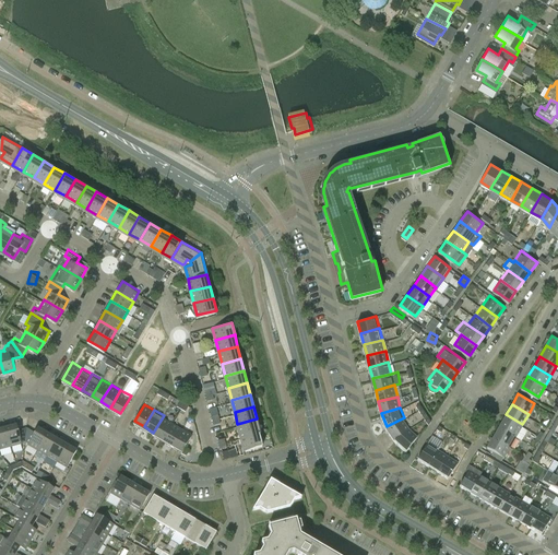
[(517,434),(522,424),(506,414),(500,424),(517,434)]
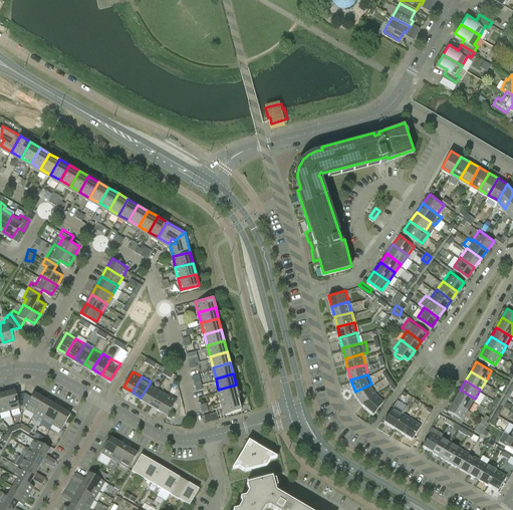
[(150,403),(159,387),(151,381),(141,398),(150,403)]
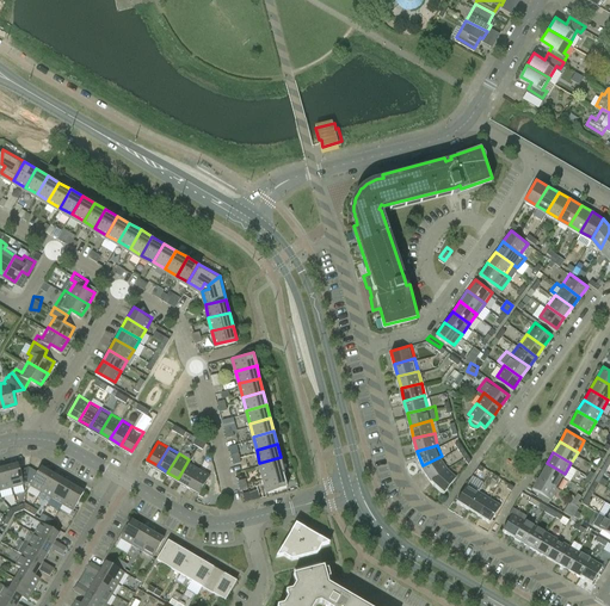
[(423,465),(432,480),(448,465),(442,456),(423,465)]
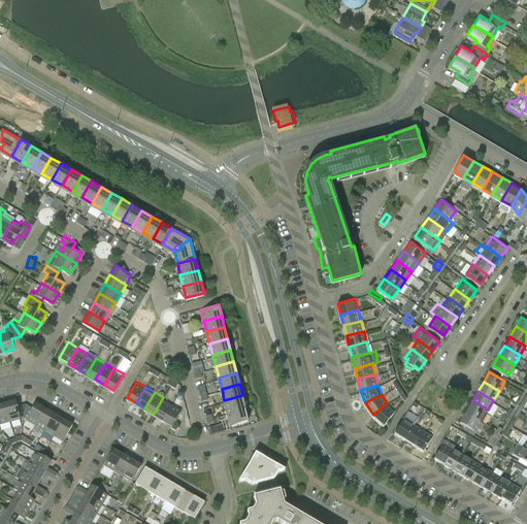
[(224,400),(227,412),(245,406),(242,395),(224,400)]
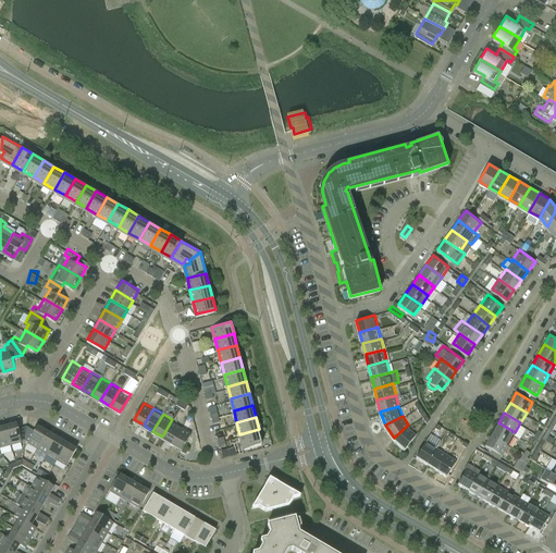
[(182,425),(172,419),(162,437),(172,442),(182,425)]
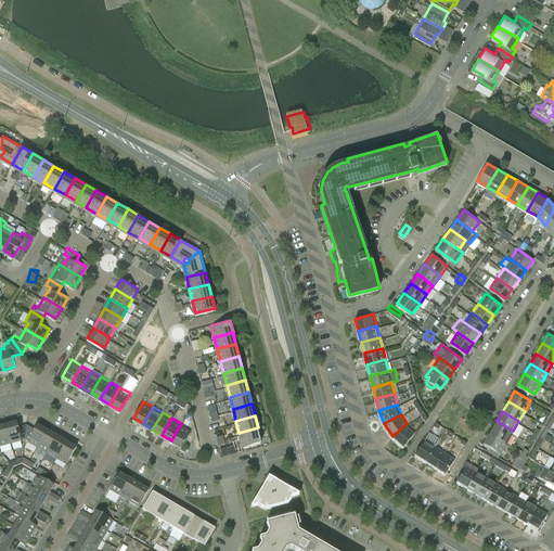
[(25,435),(26,435),(26,432),(27,422),(18,424),(17,419),(7,421),(11,440),(22,437),(22,436),(25,435)]
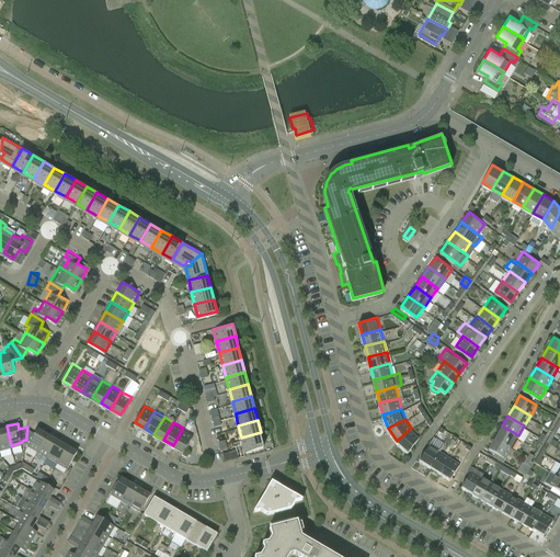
[(0,447),(11,445),(7,425),(0,427),(0,447)]
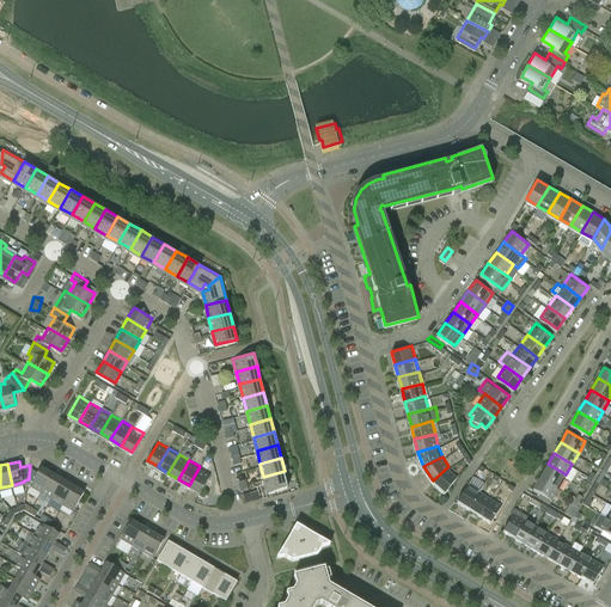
[(31,483),(42,489),(53,471),(42,464),(40,470),(30,465),(29,476),(29,479),(32,482),(31,483)]
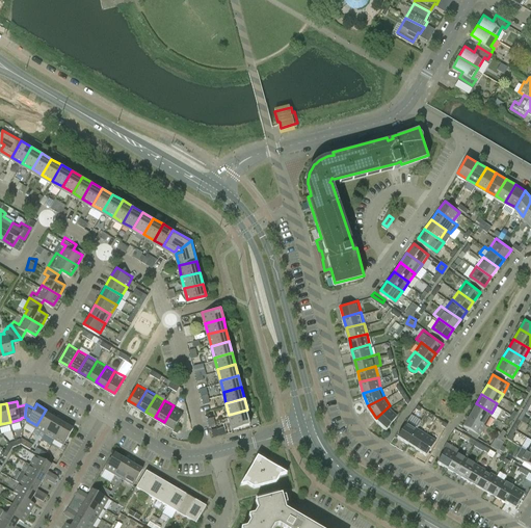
[(485,422),(492,413),(476,403),(470,414),(485,422)]
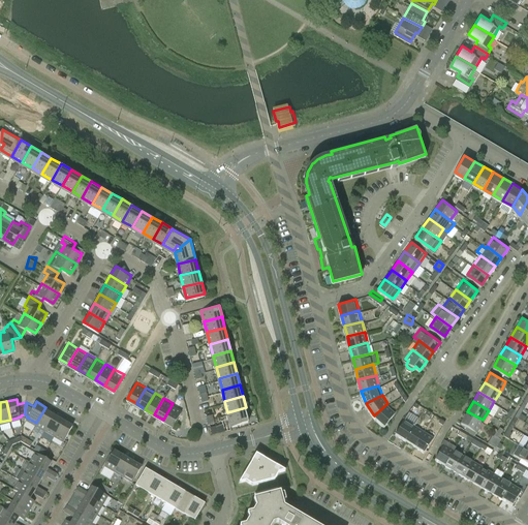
[(173,403),(163,420),(173,425),(172,426),(177,428),(180,423),(176,421),(182,409),(173,403)]
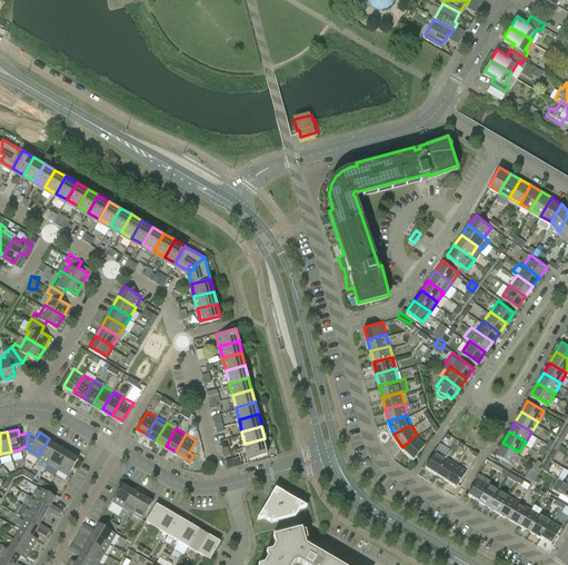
[(426,442),(417,434),(402,447),(414,457),(426,442)]
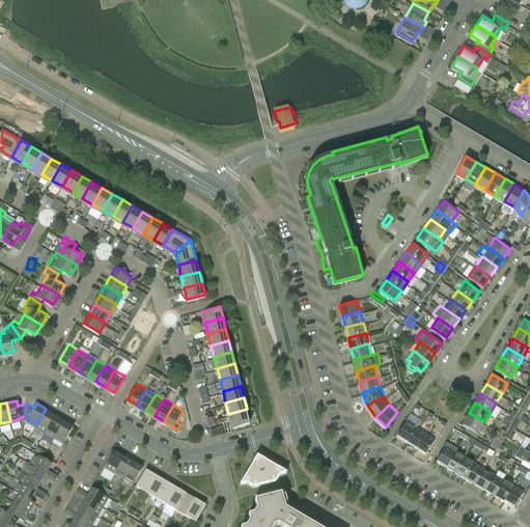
[(55,414),(46,409),(36,424),(46,430),(55,414)]
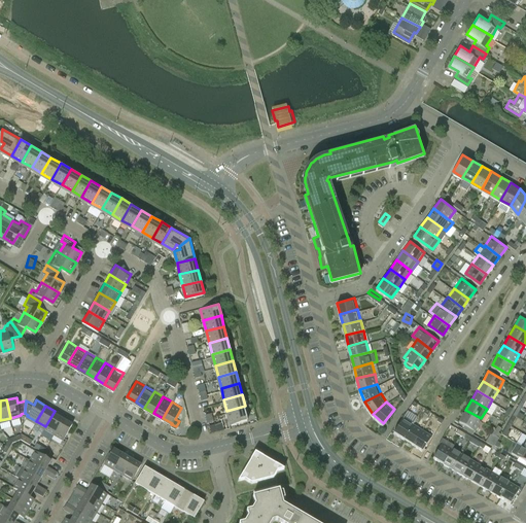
[(248,418),(245,406),(226,411),(230,423),(248,418)]
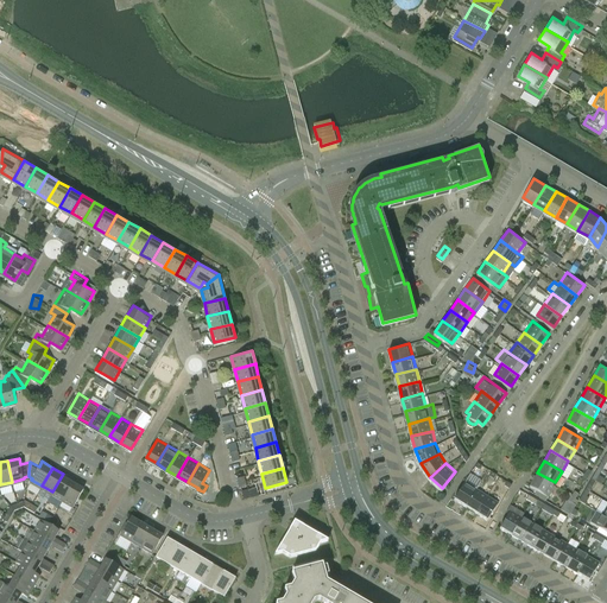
[(549,494),(555,482),(537,473),(531,483),(549,494)]
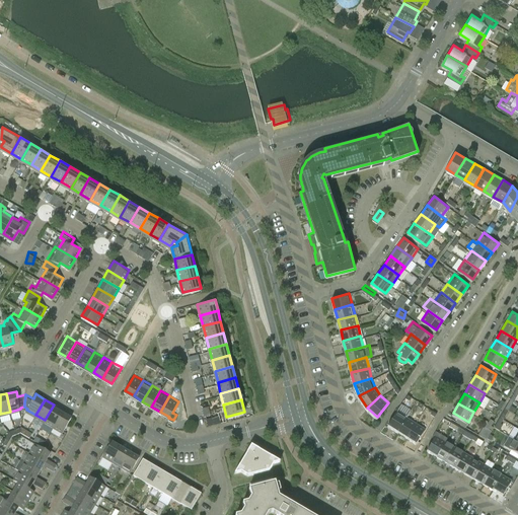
[(45,420),(54,426),(63,410),(54,405),(45,420)]
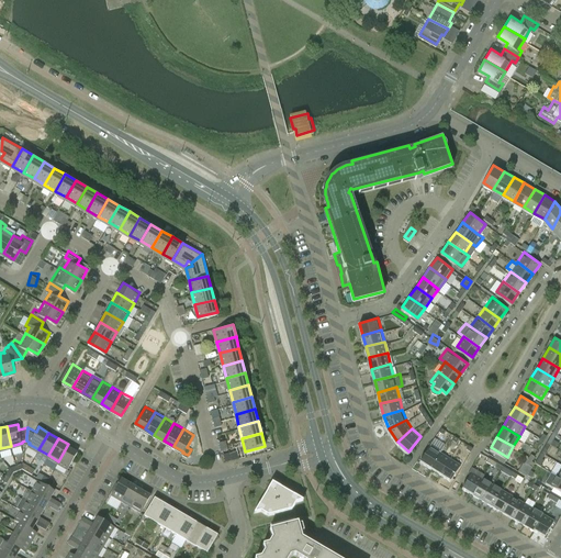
[(421,459),(430,466),(441,449),(430,443),(421,459)]
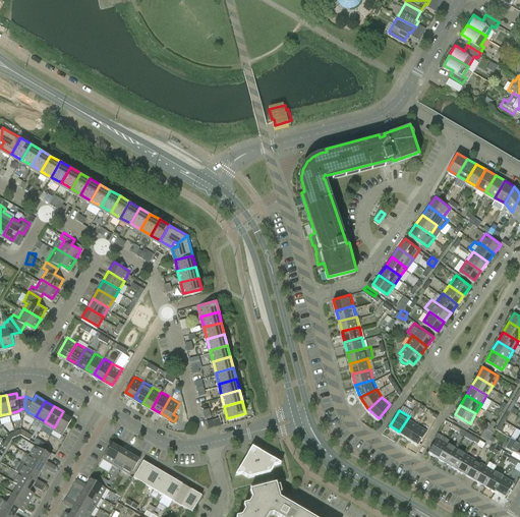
[(72,416),(63,411),(54,427),(63,433),(72,416)]
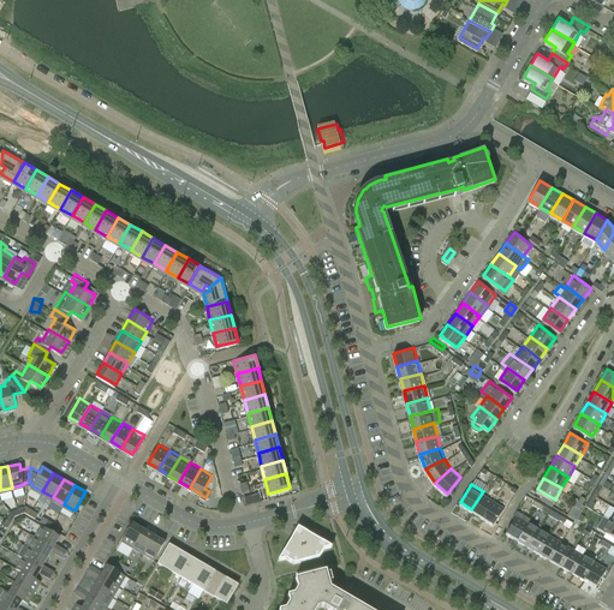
[(256,500),(254,491),(245,492),(248,502),(256,500)]
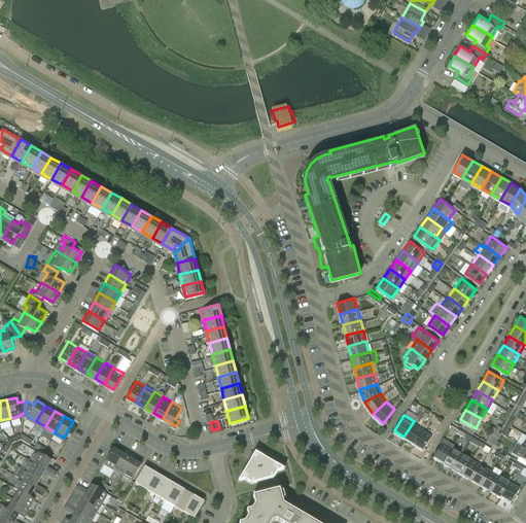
[(423,427),(414,421),(404,437),(413,443),(423,427)]
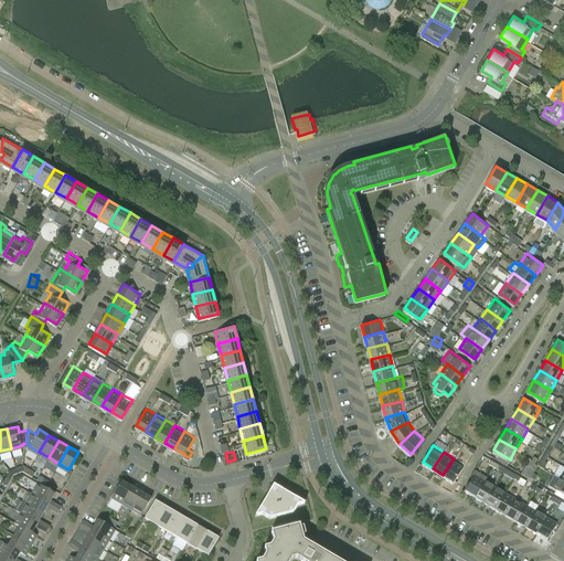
[(546,458),(549,454),(544,452),(539,462),(544,465),(547,459),(546,458)]
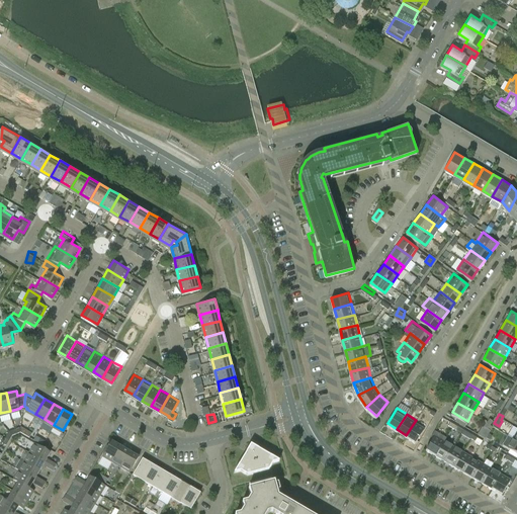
[(416,420),(406,435),(416,441),(425,426),(416,420)]
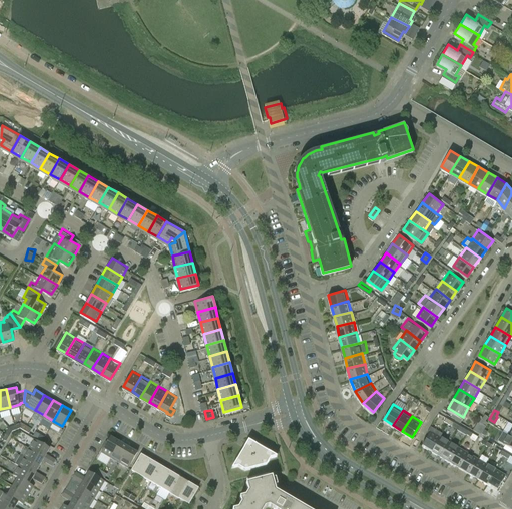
[(467,432),(469,428),(465,426),(460,423),(458,426),(463,429),(467,432)]
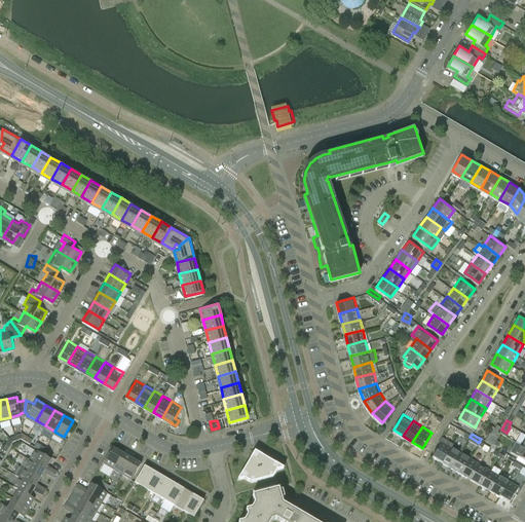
[(433,454),(443,460),(452,445),(454,441),(442,435),(439,440),(441,441),(433,454)]
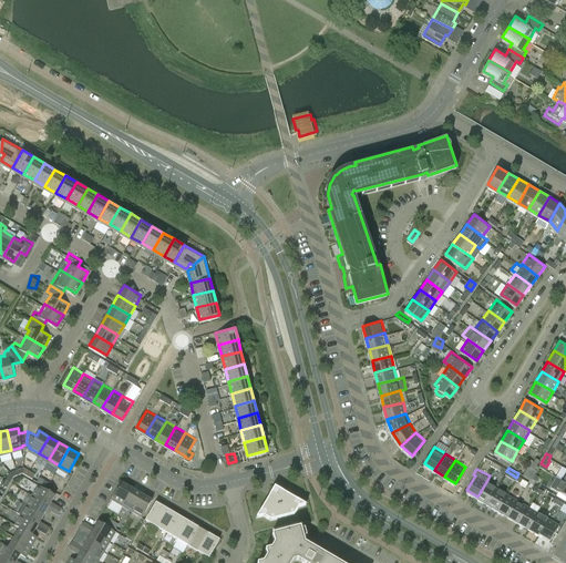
[(565,478),(563,477),(556,473),(551,484),(559,489),(565,492),(565,478)]
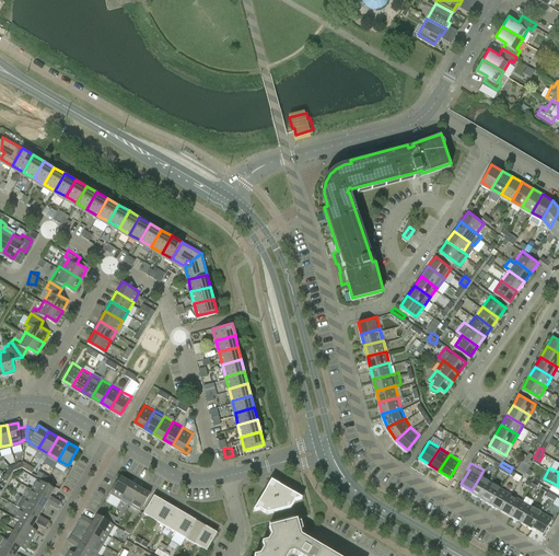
[(112,490),(121,496),(131,479),(121,474),(112,490)]
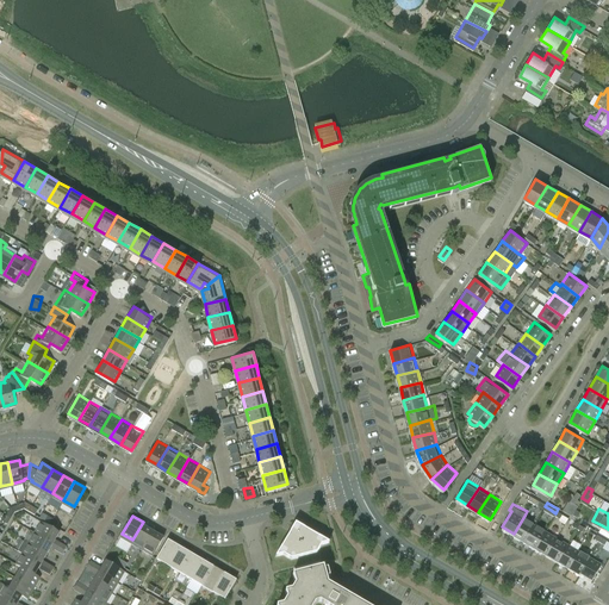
[(535,522),(524,516),(514,534),(524,540),(535,522)]
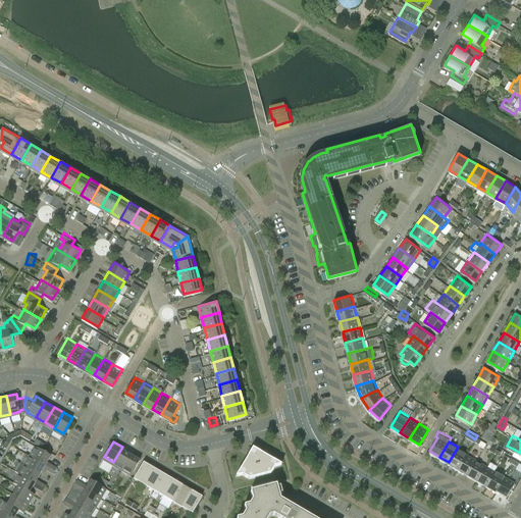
[(36,444),(31,453),(56,468),(58,465),(48,459),(51,453),(36,444)]
